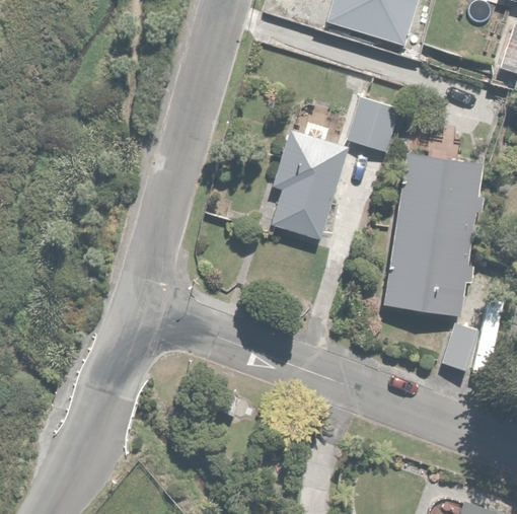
[(516,21),(516,22),(498,68),(516,75),(516,21)]
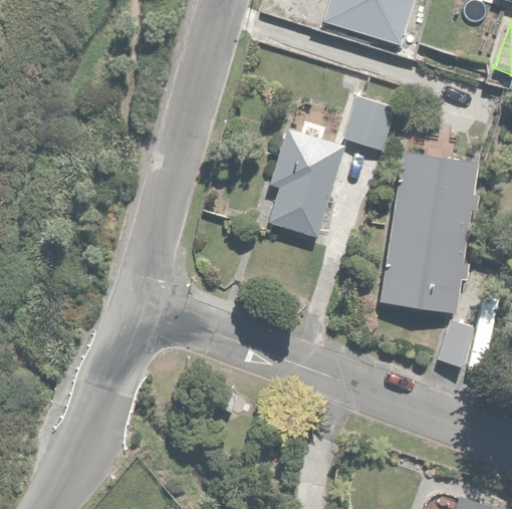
[(398,115),(353,102),(341,143),(386,156),(398,115)]
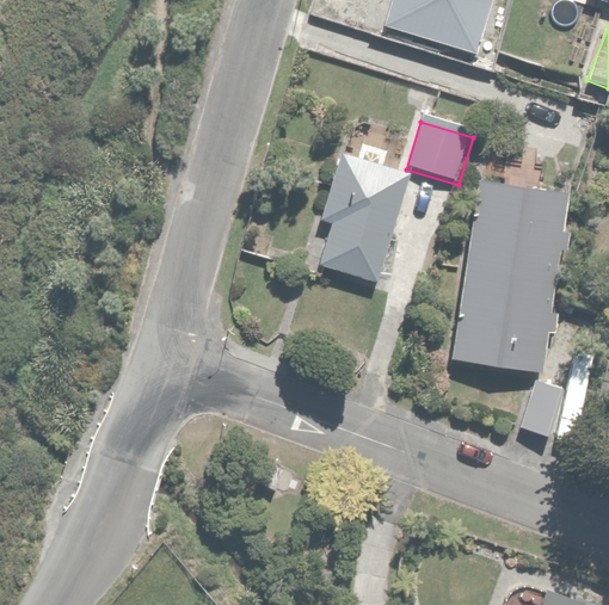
[(380,282),(406,177),(381,171),(386,152),(358,144),(354,161),(337,156),(320,223),(327,226),(317,266),(380,282)]
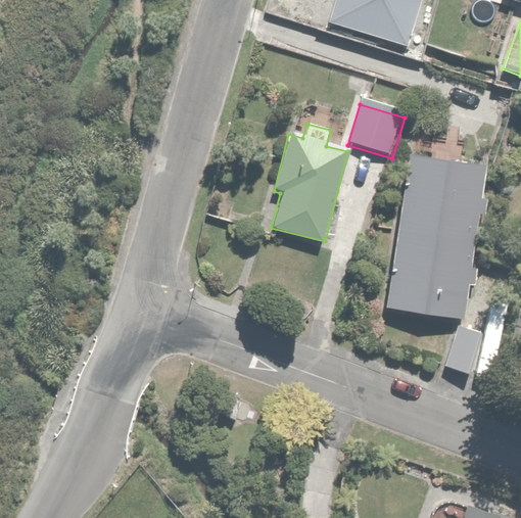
[(487,169),(407,158),(387,308),(468,318),(487,169)]
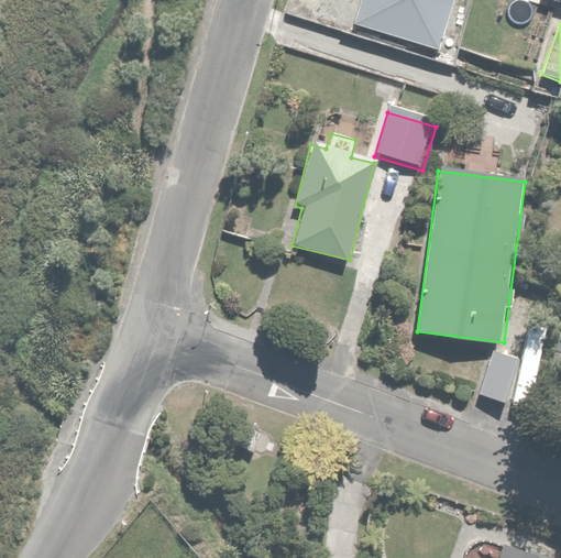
[(539,557),(539,556),(504,545),(501,557),(477,557),(473,556),(473,557),(539,557)]
